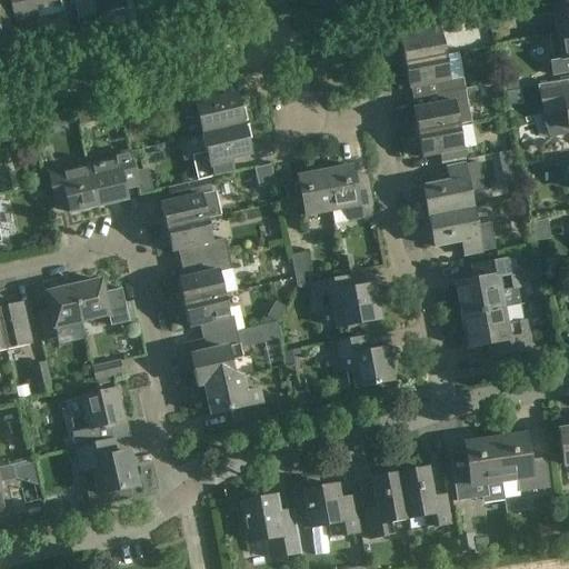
[(10,0),(17,23),(38,19),(63,13),(61,2),(60,0),(10,0)]
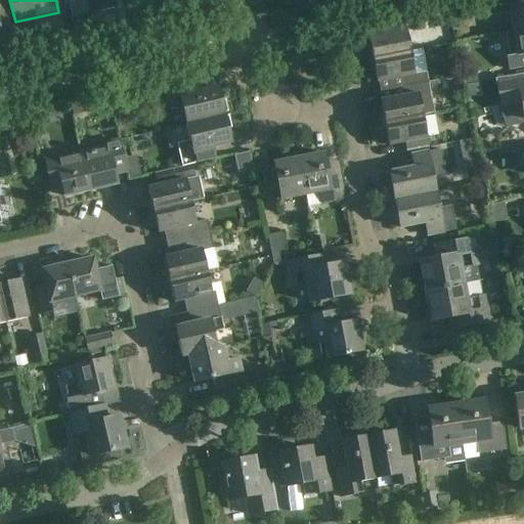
[(118,8),(116,0),(68,0),(73,18),(102,11),(118,8)]
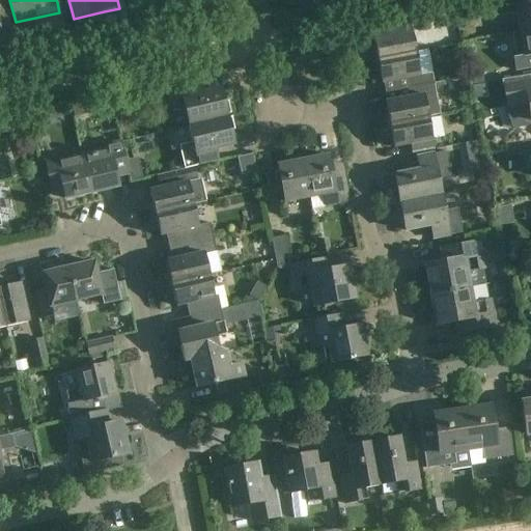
[(520,31),(530,29),(530,0),(472,0),(476,21),(516,14),(520,30),(520,31)]
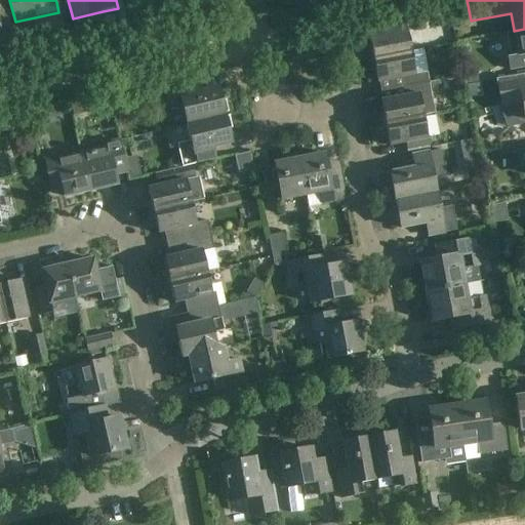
[(0,7),(0,33),(12,31),(7,6),(0,7)]
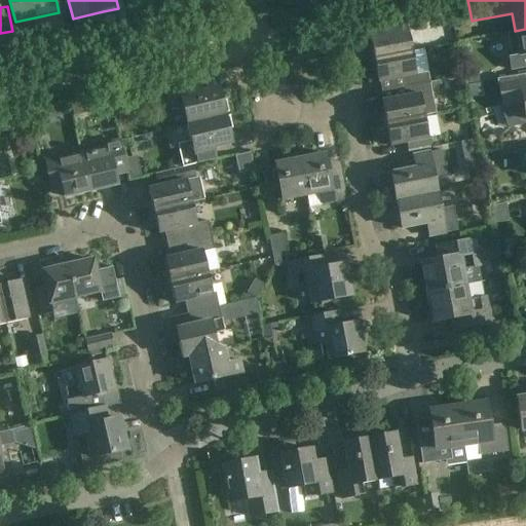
[(372,49),(368,50),(370,61),(411,52),(408,33),(418,31),(415,15),(384,21),(372,24),(374,37),(369,37),(372,49)]
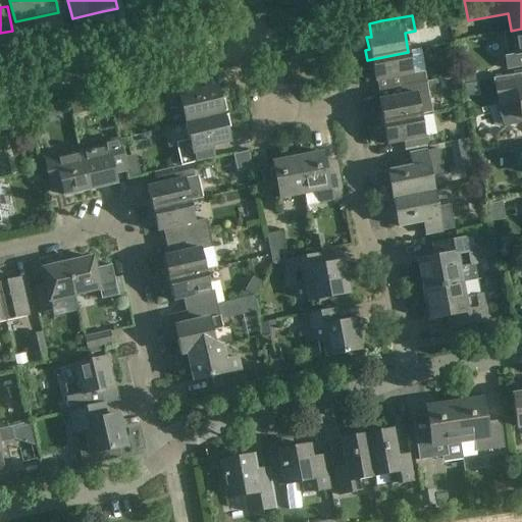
[(521,29),(511,31),(511,30),(503,32),(508,58),(506,58),(508,70),(521,67),(521,29)]
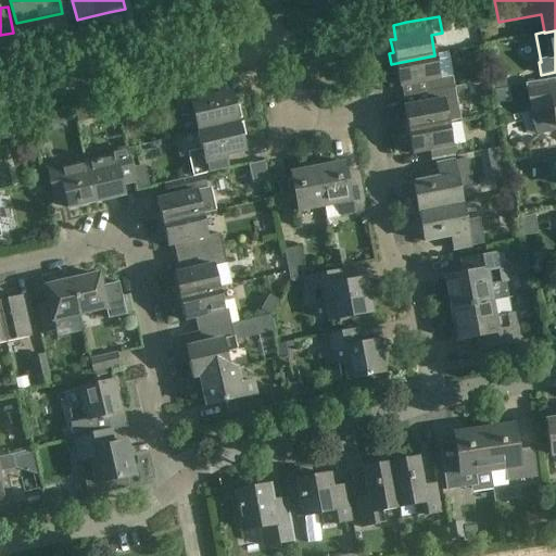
[(434,55),(391,64),(393,76),(397,75),(400,87),(428,81),(429,92),(454,87),(447,53),(434,55)]
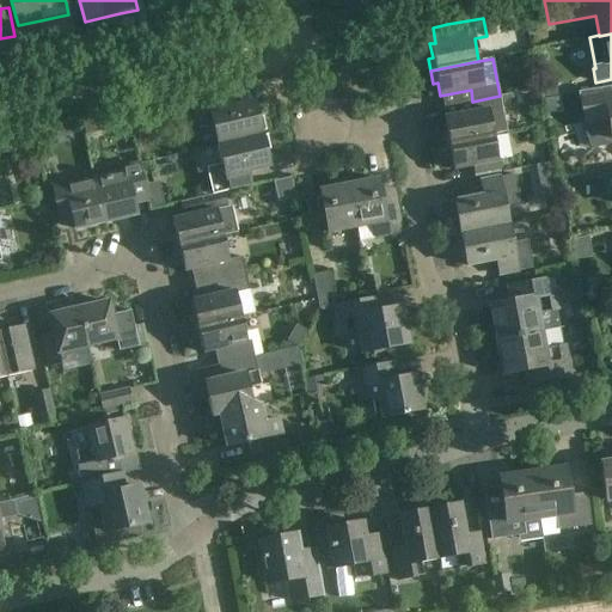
[(185,86),(183,86),(187,101),(208,96),(204,81),(185,86)]
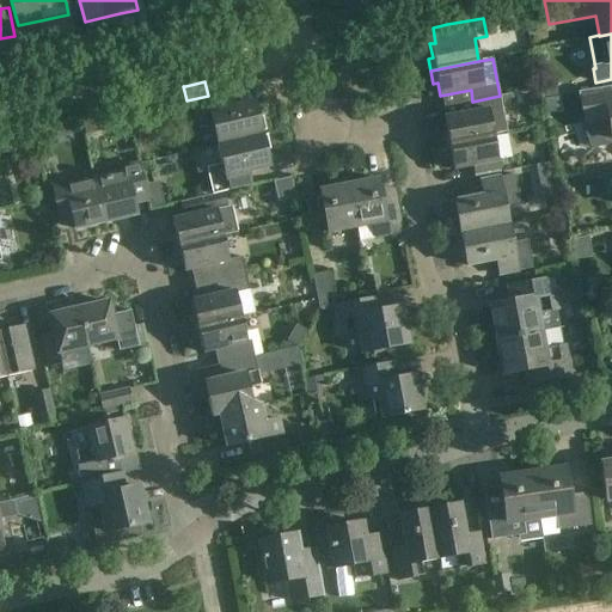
[(611,86),(580,93),(585,124),(581,126),(588,150),(593,151),(611,144),(611,86)]
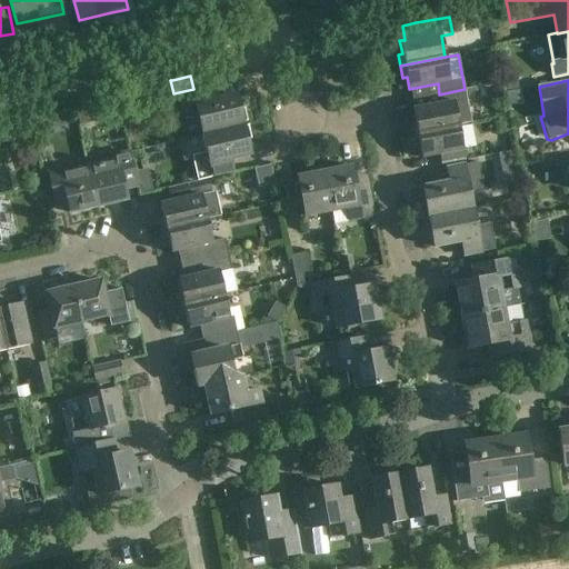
[(198,117),(202,135),(243,126),(237,95),(217,99),(215,87),(193,91),(178,95),(183,120),(198,117)]
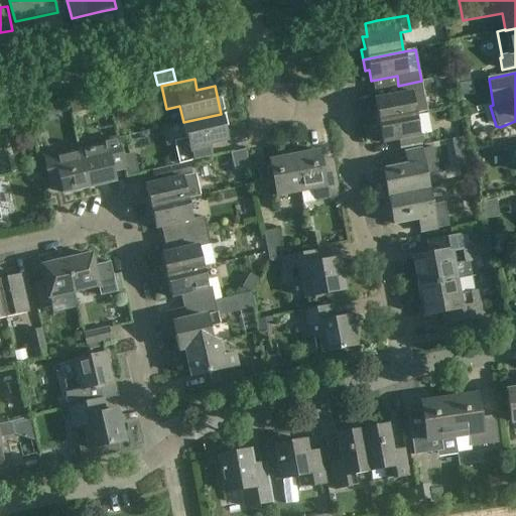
[(377,112),(373,112),(375,123),(415,115),(416,115),(427,113),(421,81),(398,86),(400,95),(374,100),(377,112)]
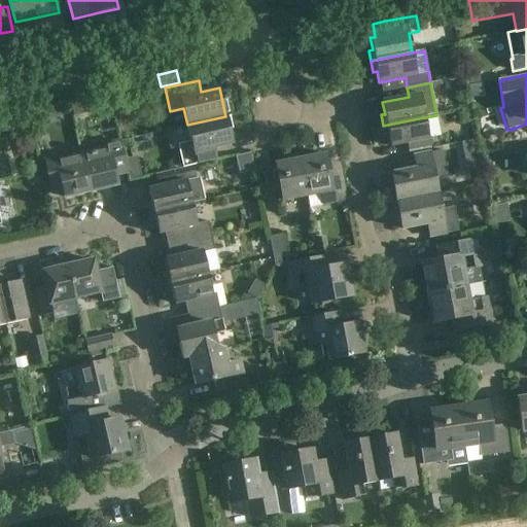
[(183,168),(192,166),(217,160),(214,148),(232,144),(225,116),(187,125),(191,142),(178,145),(183,168)]
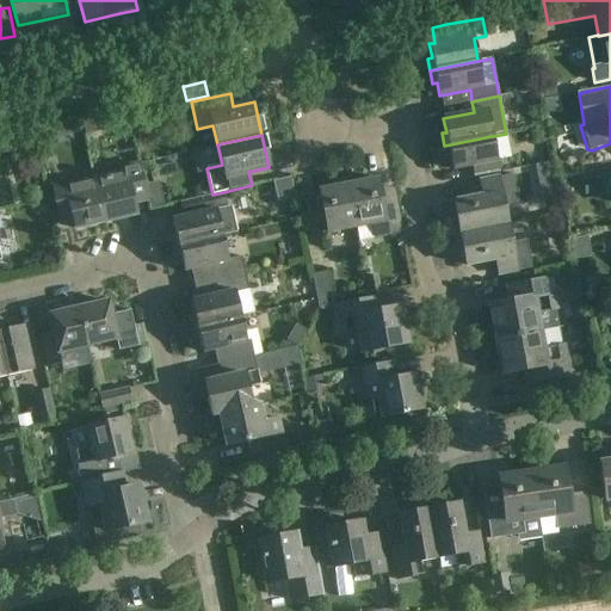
[(493,136),(492,136),(444,146),(446,158),(451,158),(454,171),(473,167),(474,178),(499,173),(493,136)]
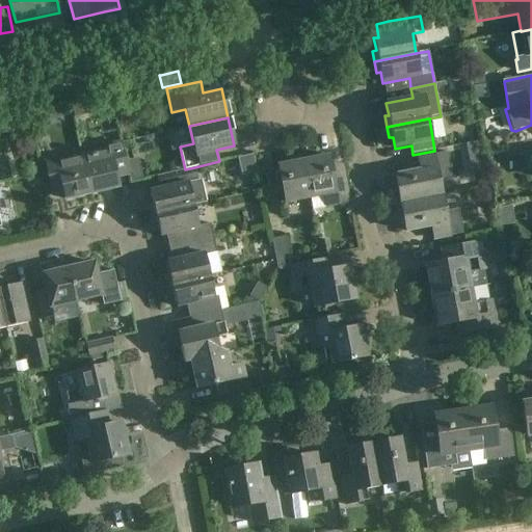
[(531,138),(517,141),(521,154),(531,151),(531,138)]
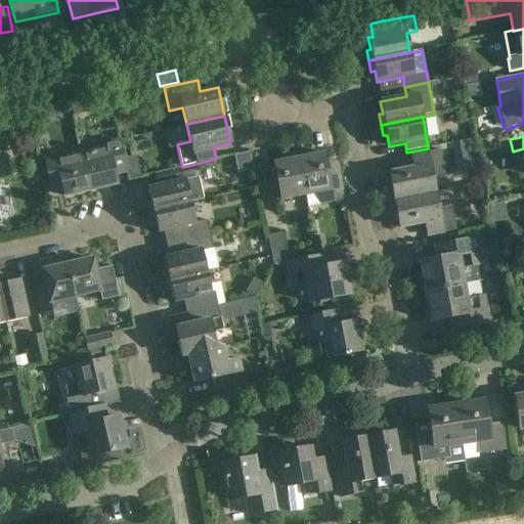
[(461,149),(474,147),(473,140),(459,142),(461,149)]
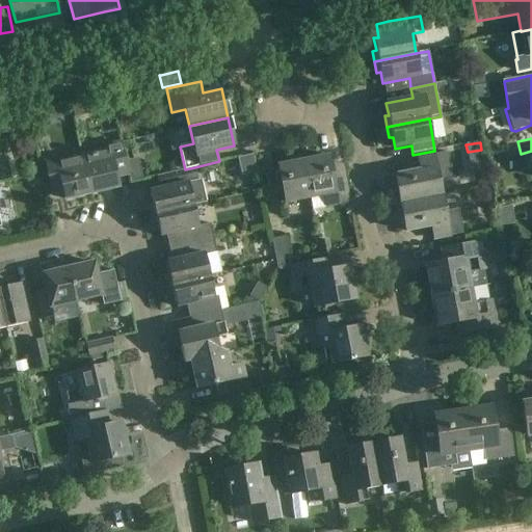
[(82,157),(90,193),(117,187),(115,177),(129,174),(122,143),(107,147),(108,151),(82,157)]
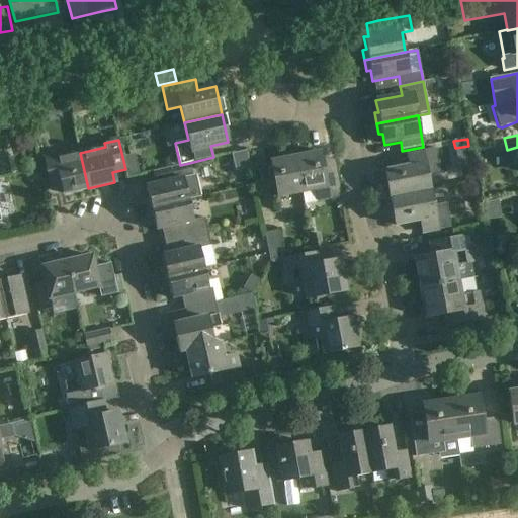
[(385,172),(391,198),(430,191),(427,175),(440,172),(436,149),(407,155),(410,167),(385,172)]
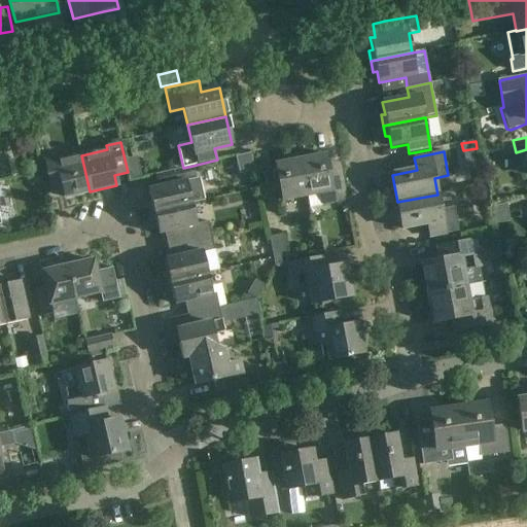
[(254,152),(239,153),(240,171),(255,170),(254,152)]
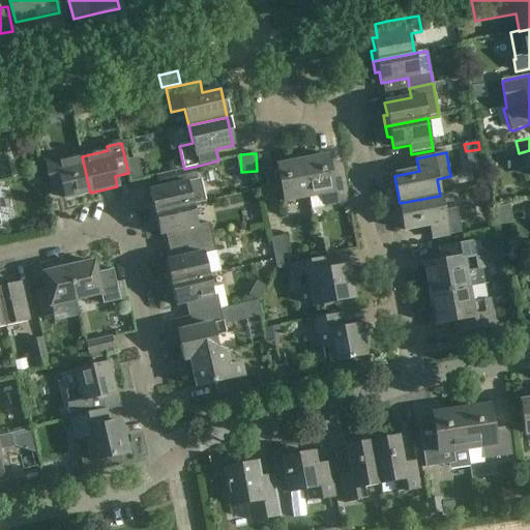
[(327,154),(302,159),(310,198),(312,208),(334,204),(334,205),(349,203),(344,178),(332,180),(327,154)]
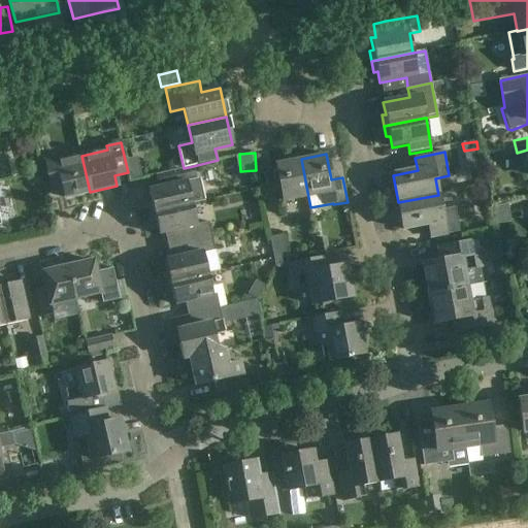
[(65,198),(90,192),(81,156),(58,161),(57,158),(44,160),(52,190),(63,188),(65,198)]
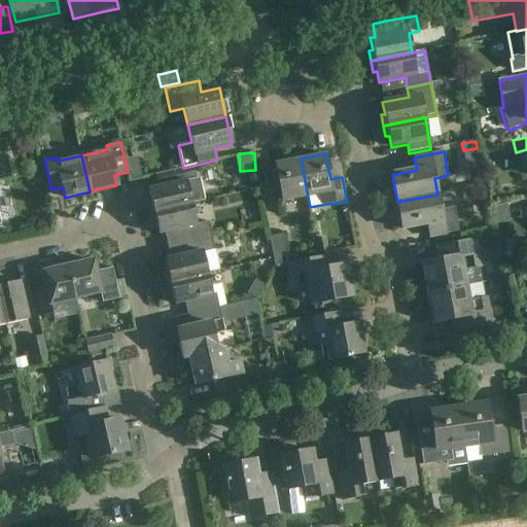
[(308,197),(301,159),(301,155),(288,159),(288,161),(276,163),(283,202),(308,197)]
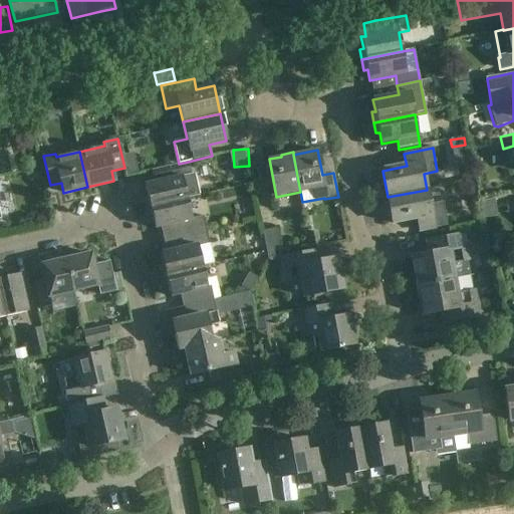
[(191,175),(188,162),(179,164),(152,170),(155,182),(145,184),(148,196),(144,197),(146,207),(187,198),(199,195),(195,174),(191,175)]
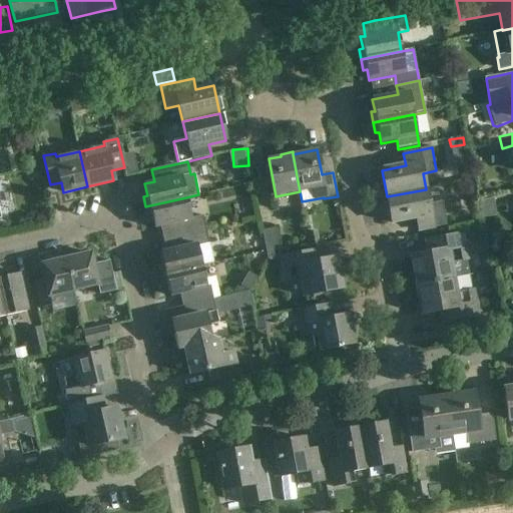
[(426,189),(387,196),(392,223),(416,218),(419,231),(447,226),(442,201),(429,204),(426,189)]
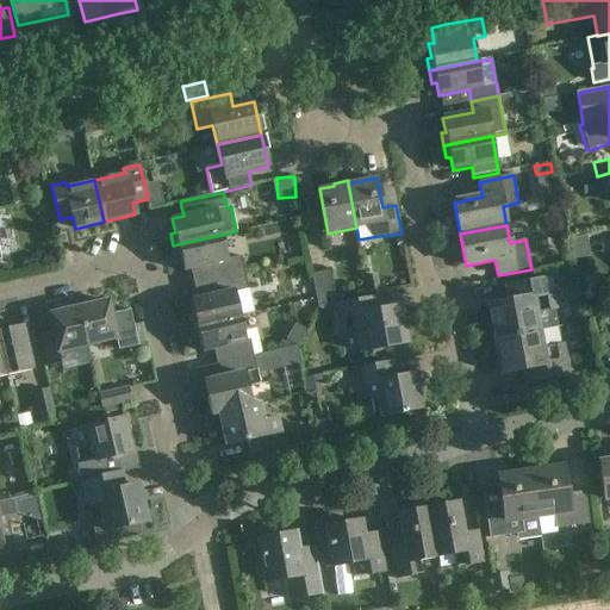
[(222,235),(173,246),(175,257),(180,256),(184,271),(198,268),(201,282),(246,273),(241,256),(228,260),(222,235)]
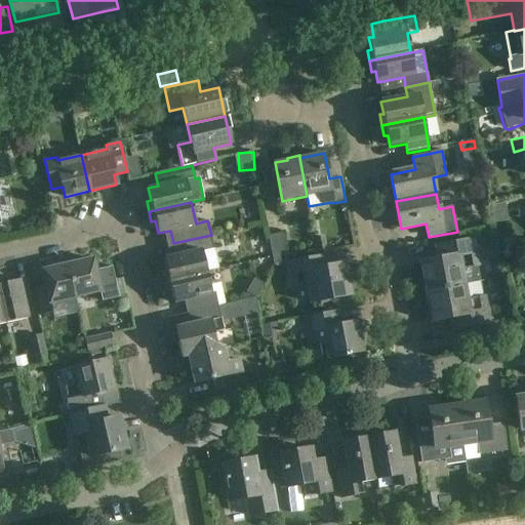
[(506,220),(503,205),(489,207),(492,223),(506,220)]
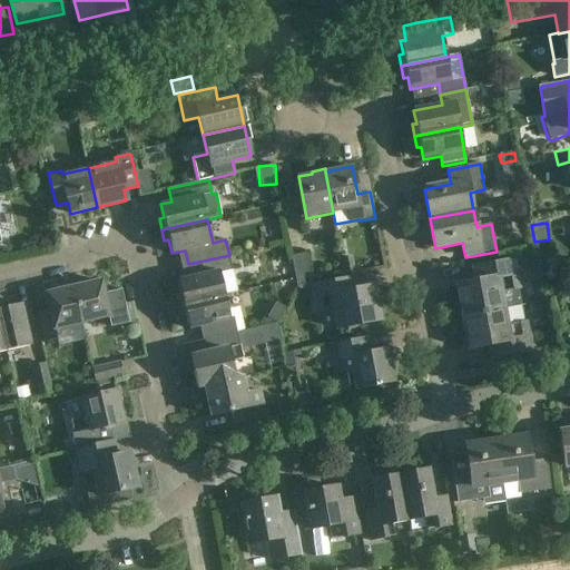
[(311,284),(305,254),(292,256),(297,286),(311,284)]
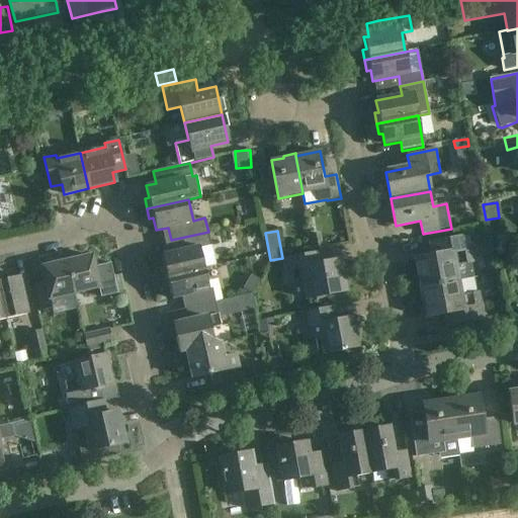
[(161,267),(163,277),(204,268),(199,249),(211,247),(208,232),(171,240),(174,252),(162,255),(165,266),(161,267)]
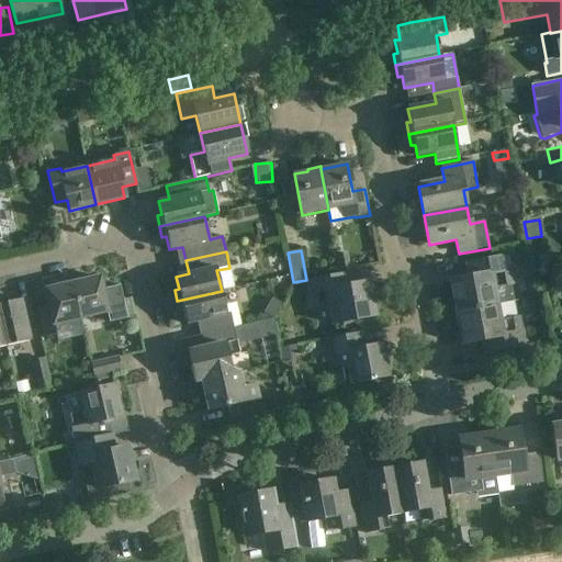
[(456,313),(496,305),(493,289),(512,285),(506,256),(467,265),(469,278),(449,282),(456,313)]
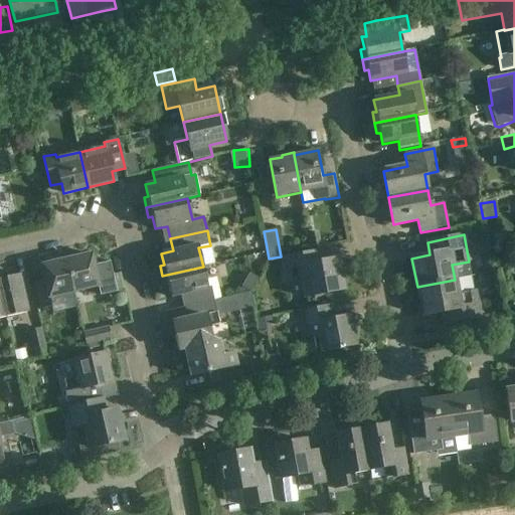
[(327,258),(344,254),(343,245),(326,247),(327,258)]
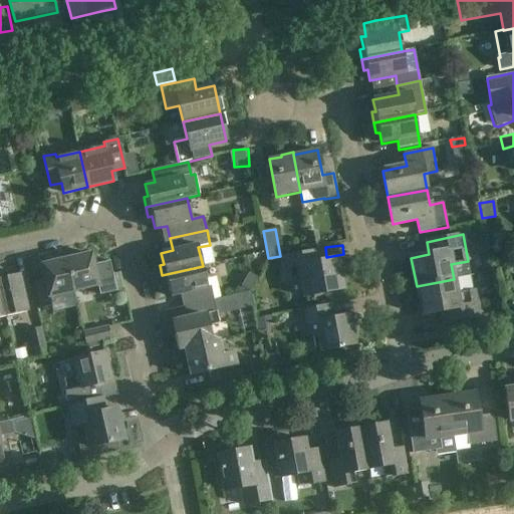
[(320,261),(318,249),(281,257),(286,281),(300,278),(304,297),(343,289),(337,258),(320,261)]
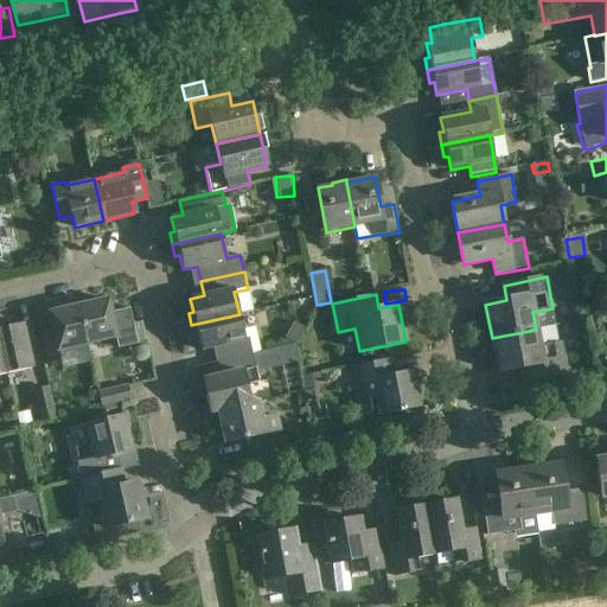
[(80,306),(88,344),(115,337),(117,349),(134,345),(127,310),(110,313),(108,300),(80,306)]
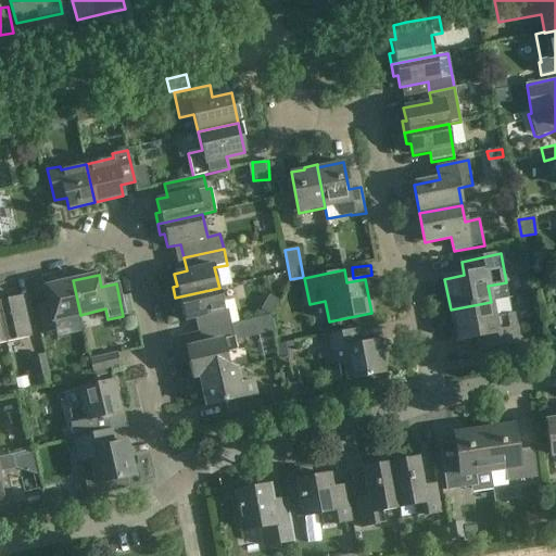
[(53,321),(80,315),(73,280),(46,287),(49,302),(37,305),(43,335),(55,332),(53,321)]
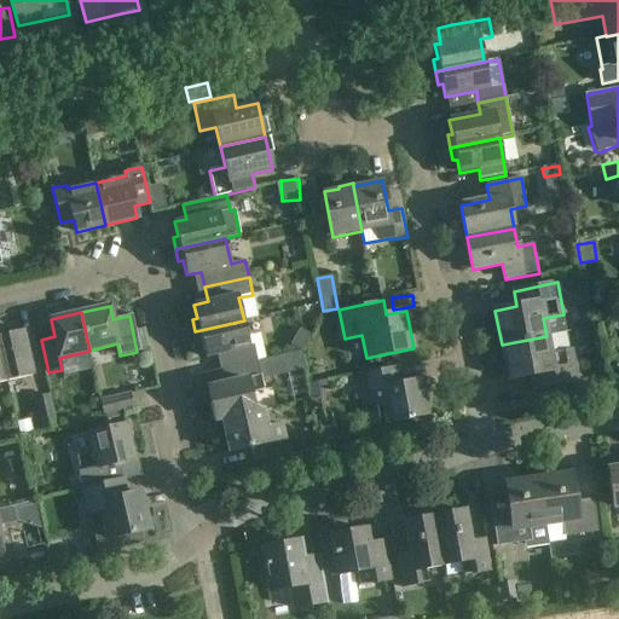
[(218,354),(221,370),(258,362),(254,345),(249,346),(244,320),(195,331),(198,345),(202,343),(206,357),(218,354)]
